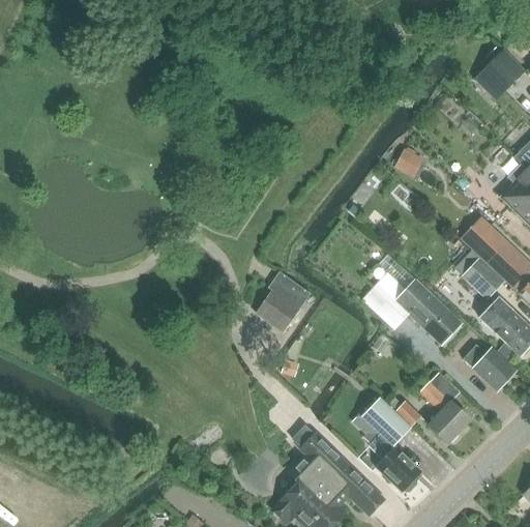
[(483,68),(505,90),(525,70),(503,49),(483,68)]
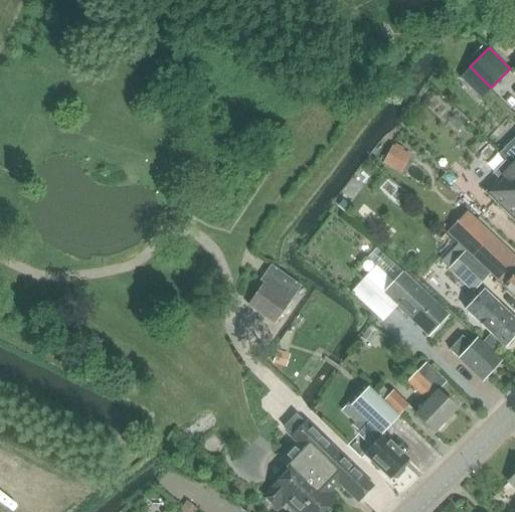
[(514,220),(514,136),(498,154),(511,166),(486,193),(514,220)]
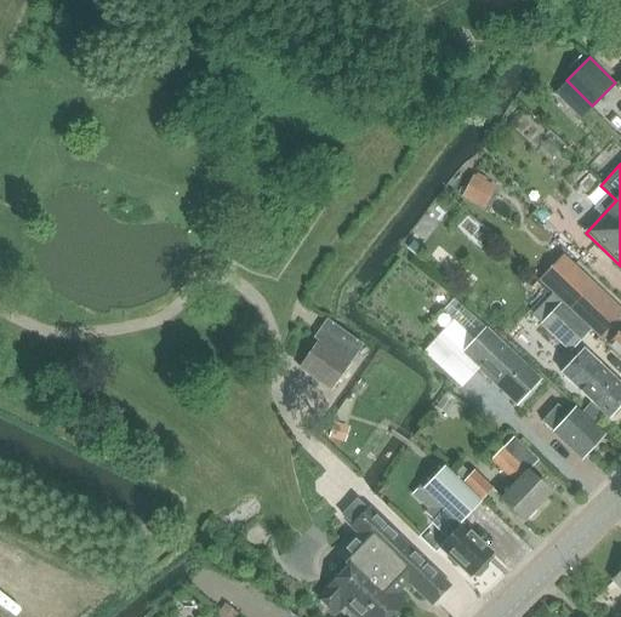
[(473,173),(462,196),(477,204),(488,182),(473,173)]
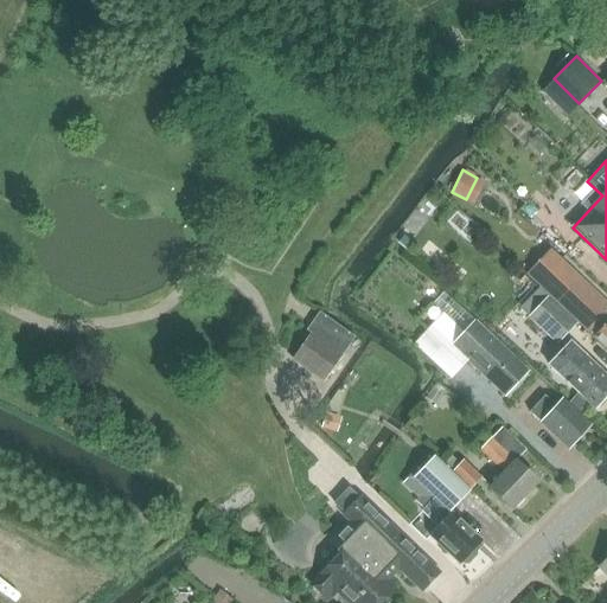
[(595,337),(596,335),(606,345),(606,299),(562,256),(538,280),(595,337)]
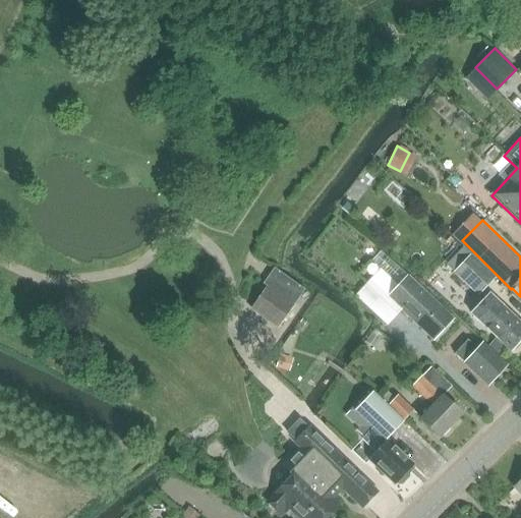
[(447,262),(479,293),(485,286),(496,276),(463,244),(447,262)]
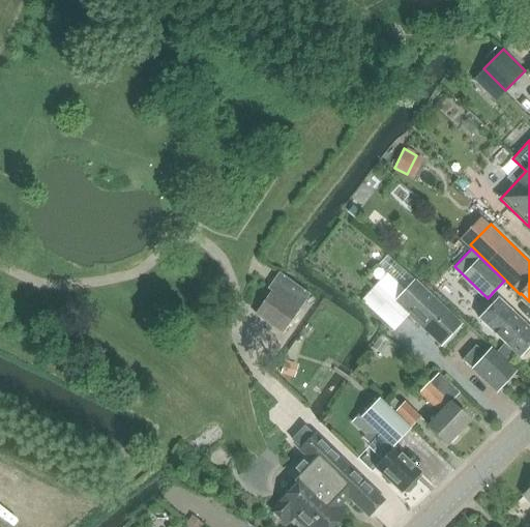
[(344,267),(336,274),(343,280),(349,272),(344,267)]
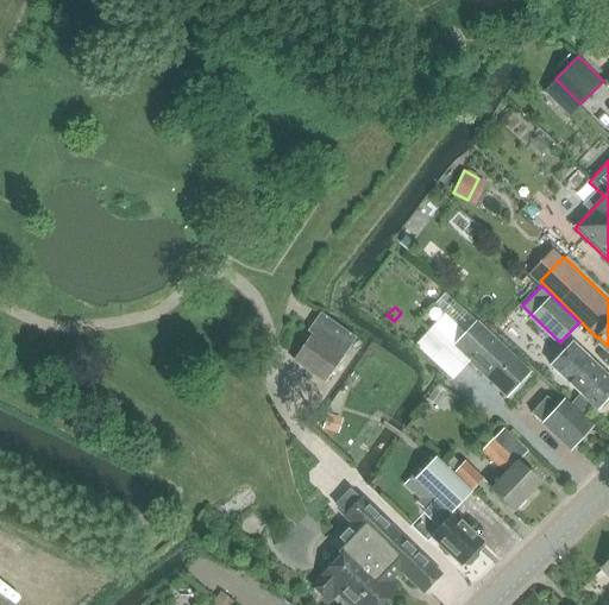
[(320,310),(305,333),(309,335),(295,355),(326,377),(356,335),(320,310)]
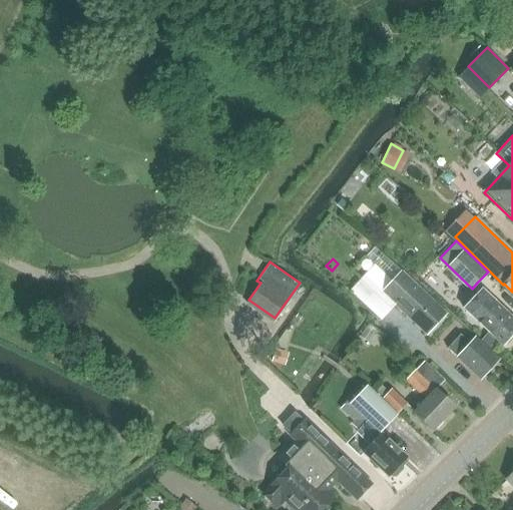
[(383,289),(392,279),(375,263),(349,290),(381,320),(398,304),(383,289)]
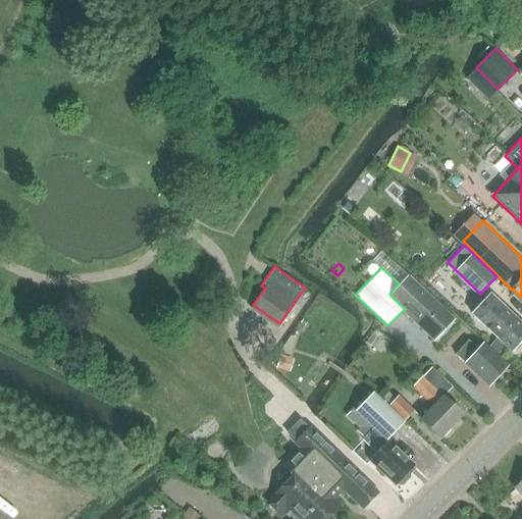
[(405,309),(432,336),(452,316),(409,273),(399,283),(389,294),(405,309)]
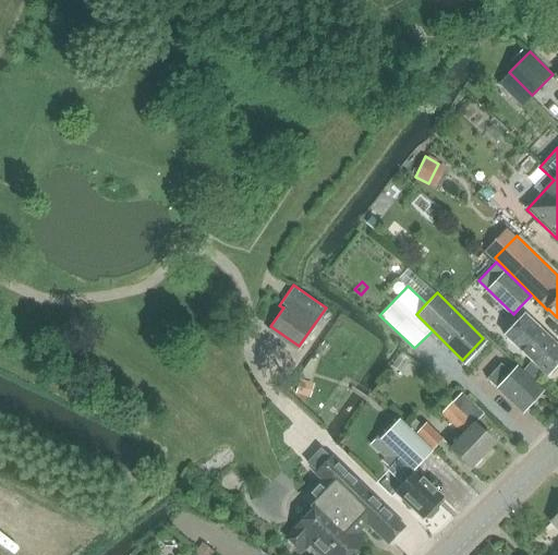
[(537,364),(546,373),(557,361),(557,342),(531,316),(510,337),(531,358),(537,364)]
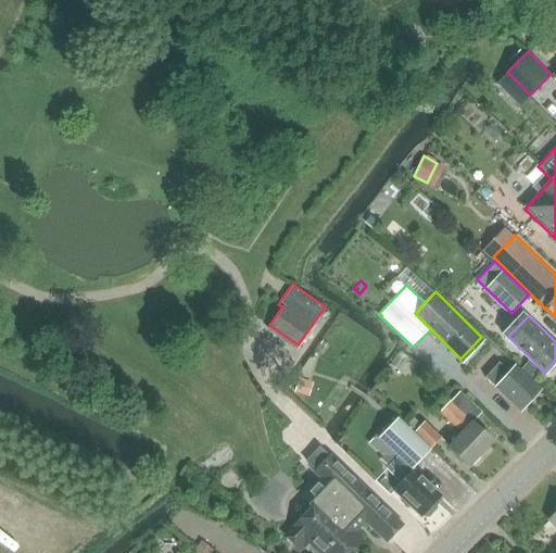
[(526,373),(535,363),(529,356),(519,367),(526,373)]
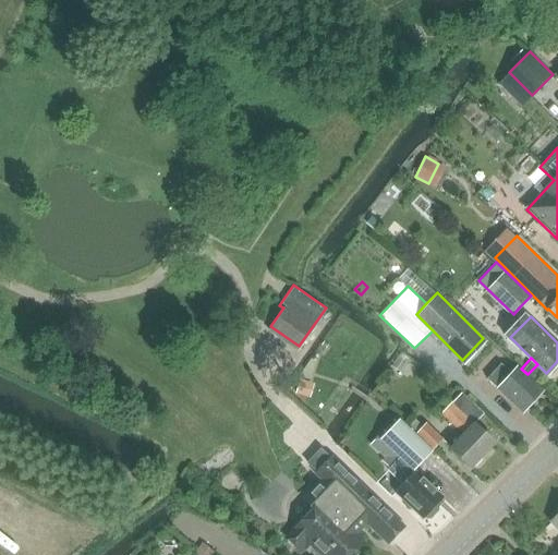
[(502,360),(487,375),(521,410),(542,390),(516,363),(510,369),(502,360)]
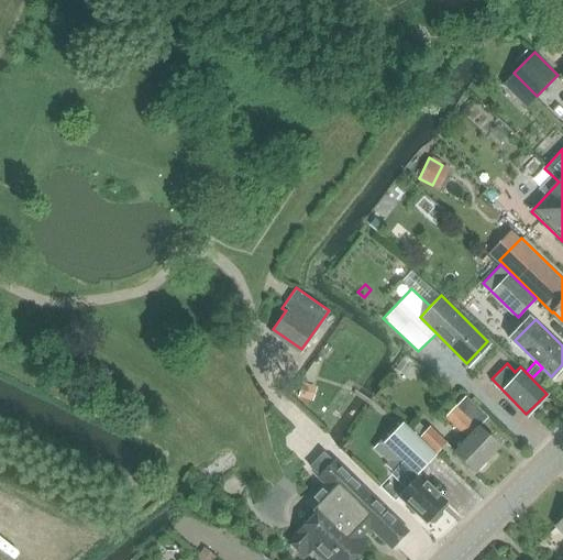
[(304,384),(300,396),(312,401),(317,388),(304,384)]
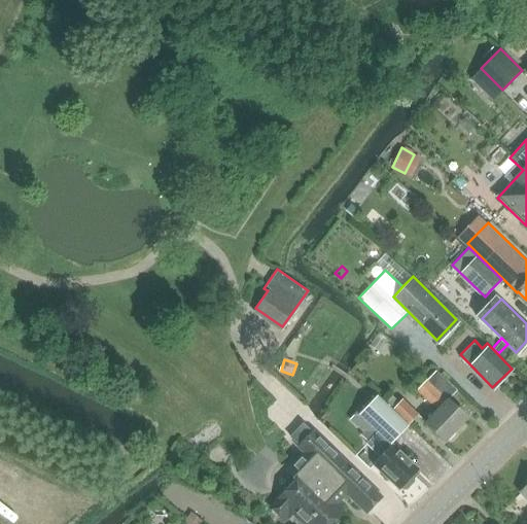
[(427,377),(415,389),(437,410),(424,423),(443,441),(467,416),(449,398),(427,377)]
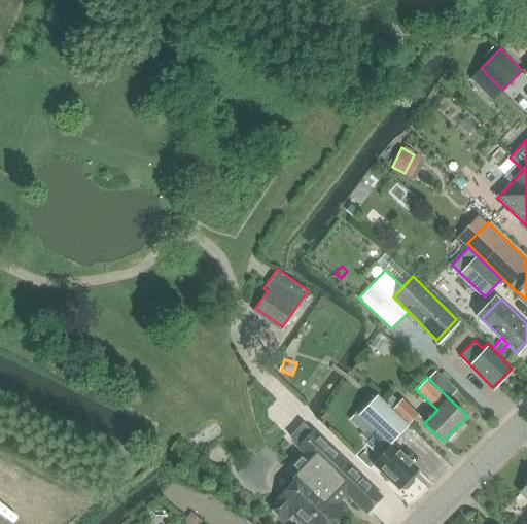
[(399,487),(402,489),(406,489),(414,482),(414,478),(411,476),(416,469),(388,443),(406,424),(376,395),(374,397),(371,395),(361,405),(364,408),(359,413),(376,429),(366,440),(381,455),(374,462),(399,488),(399,487)]
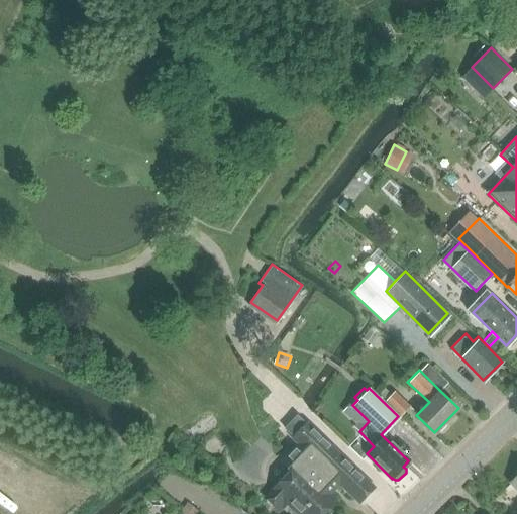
[(398,415),(407,406),(394,392),(384,402),(398,415)]
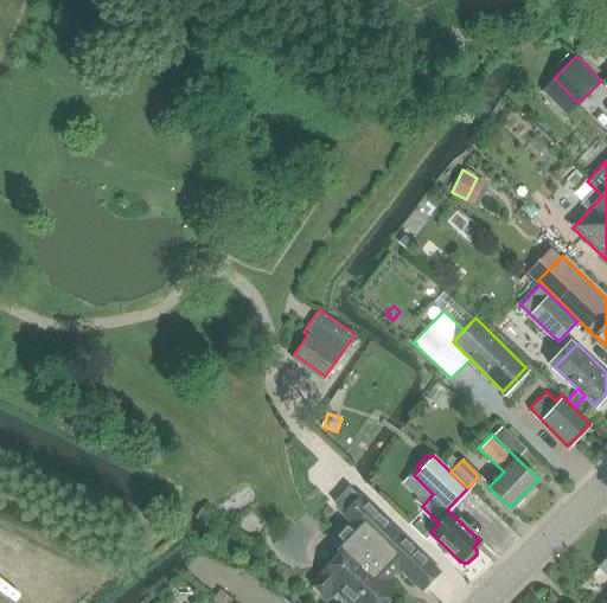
[(391,560),(419,588),(435,571),(353,489),(338,506),(356,524),(334,545),(338,550),(317,570),(320,572),(311,582),(326,596),(334,588),(349,602),(379,602),(394,589),(378,572),(391,560)]
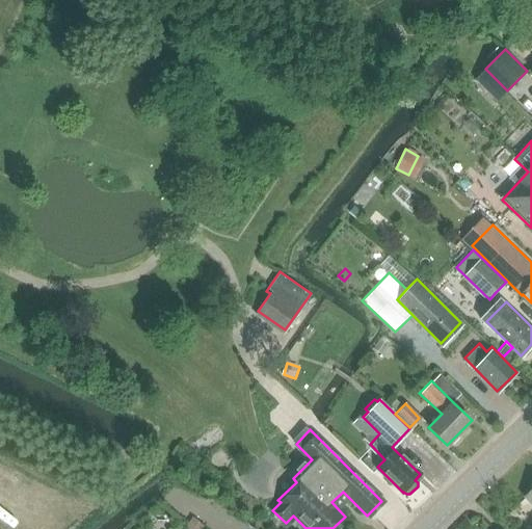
[(193,517),(185,526),(189,528),(202,528),(205,526),(193,517)]
